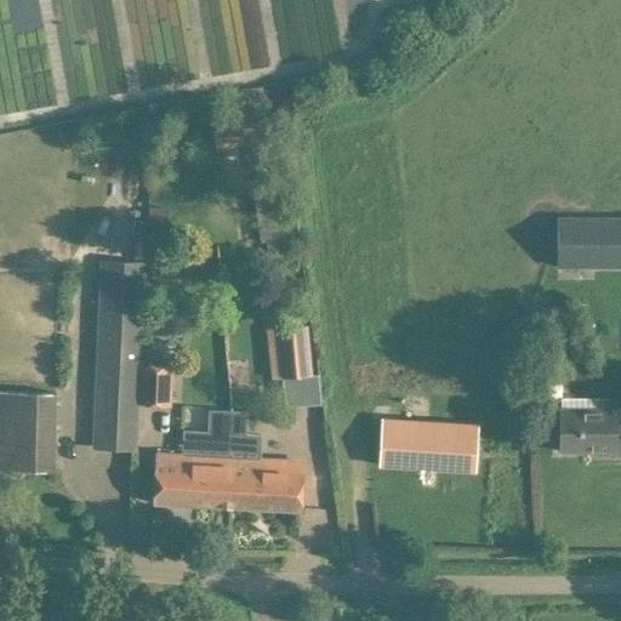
[(250,49),(258,67),(272,61),(263,43),(250,49)]
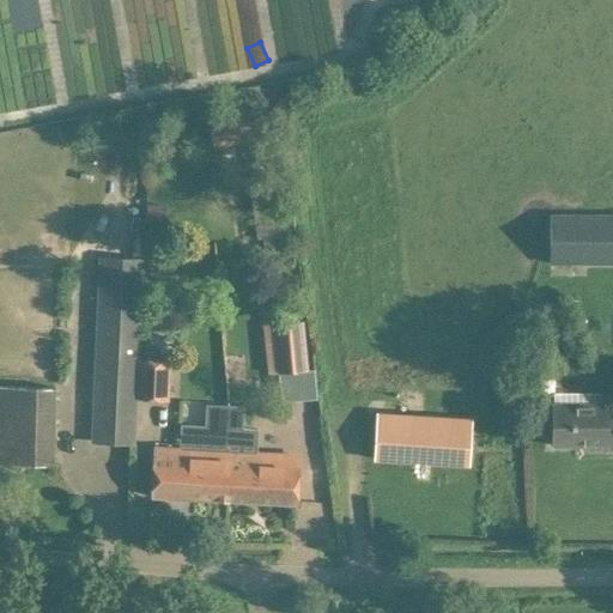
[(249,109),(208,115),(212,137),(237,132),(253,129),(249,109)]
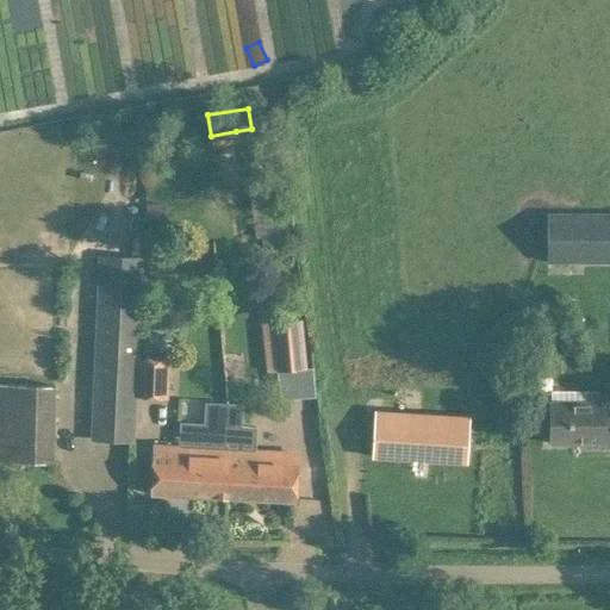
[(145,203),(145,236),(159,236),(160,203),(145,203)]
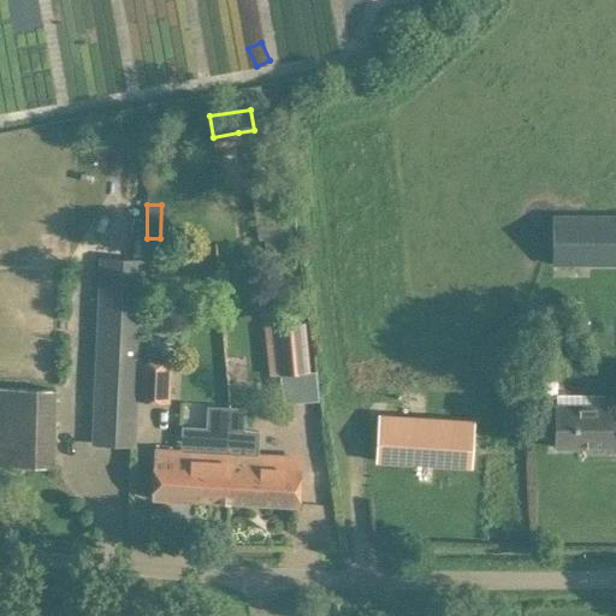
[(551,266),(555,266),(615,266),(615,214),(551,214),(551,266)]
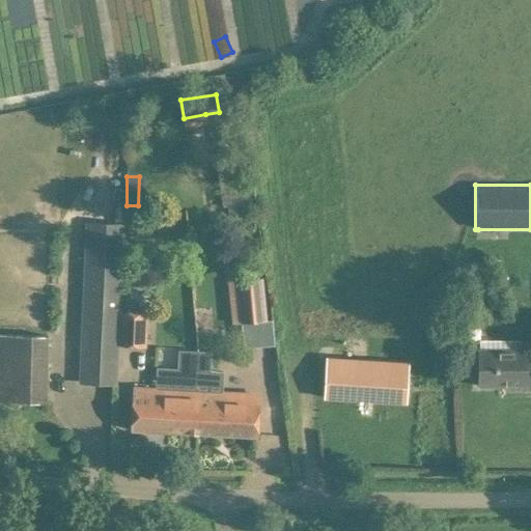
[(81,366),(81,382),(118,383),(118,366),(121,239),(122,223),(85,222),(84,238),(81,366)]
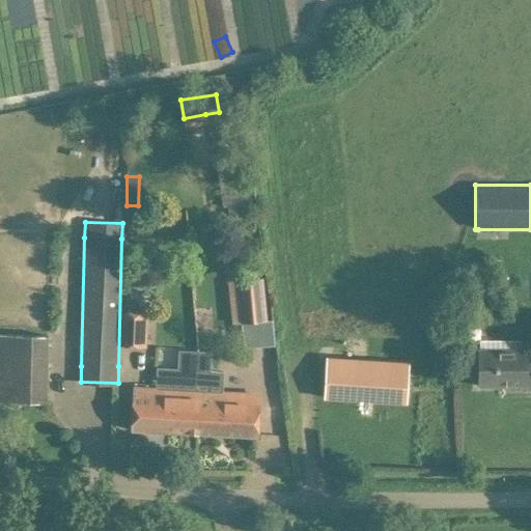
[(261,278),(236,281),(241,323),(266,319),(261,278)]
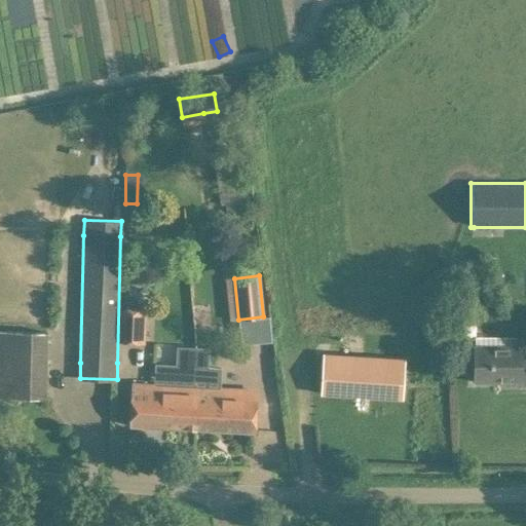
[(144,344),(145,310),(119,310),(119,343),(144,344)]
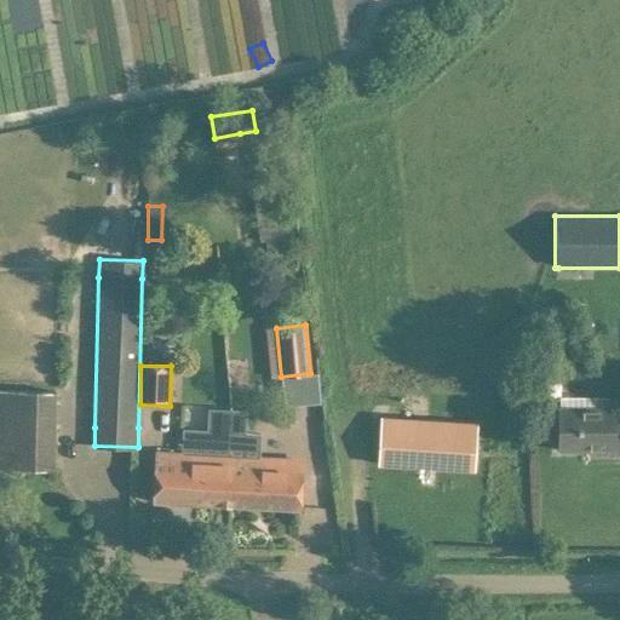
[(0,468),(53,469),(56,391),(0,389),(0,468)]
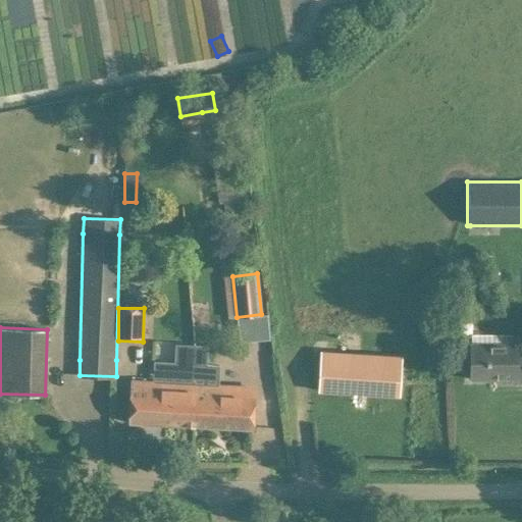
[(199,363),(200,343),(178,343),(178,363),(199,363)]
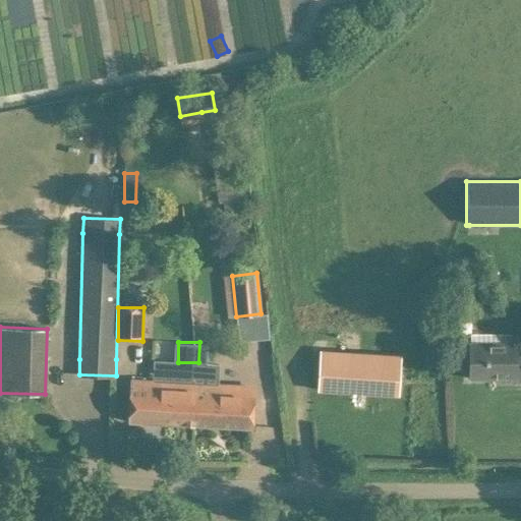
[(515,382),(520,381),(520,352),(517,352),(517,343),(469,342),(469,378),(515,378),(515,382)]
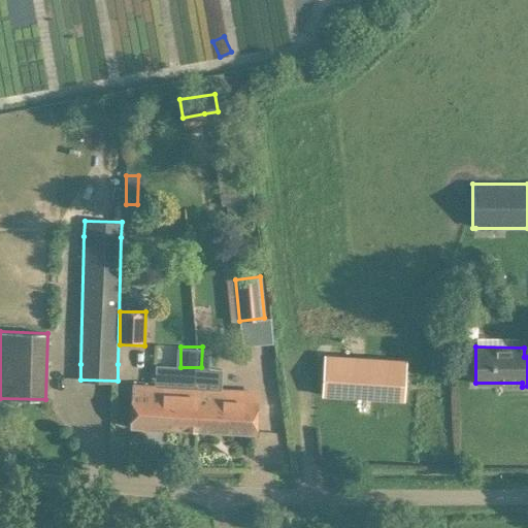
[(324,364),(322,395),(355,397),(370,397),(404,399),(405,369),(406,359),(390,358),(373,358),(357,356),(341,356),(324,355),(324,364)]
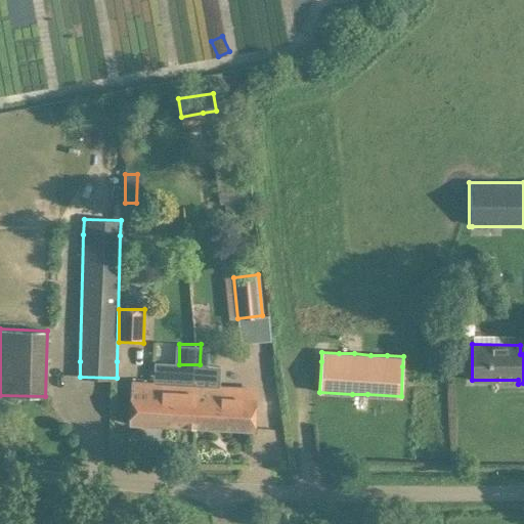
[(132,383),(129,424),(194,428),(228,430),(255,431),(257,399),(257,390),(238,389),(194,386),(132,383)]
